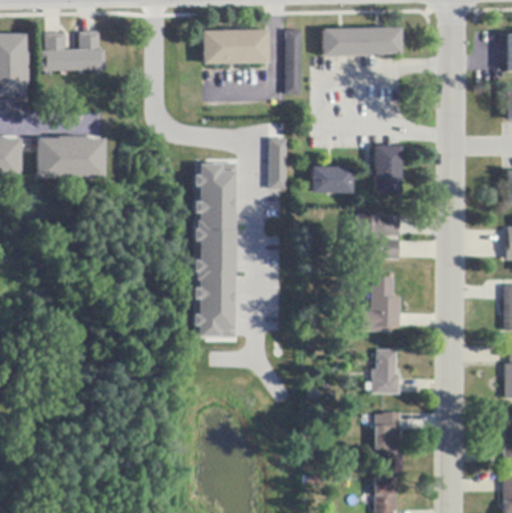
[(323,28),(342,28),(346,28),(379,27),(383,27),(401,27),(401,53),(324,55),(323,28)]
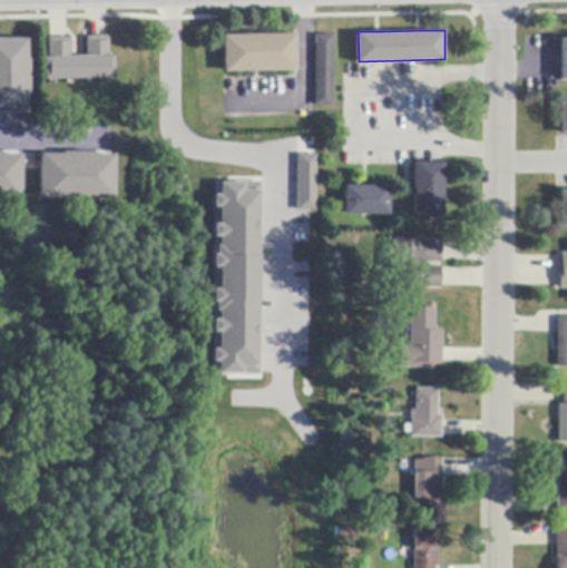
[(297,69),(225,70),(225,33),(260,33),(263,32),(297,32),(297,69)]
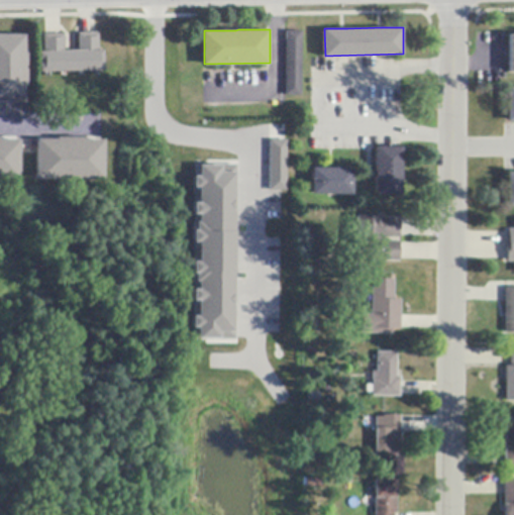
[(304,30),(303,95),(288,95),(288,30),(304,30)]
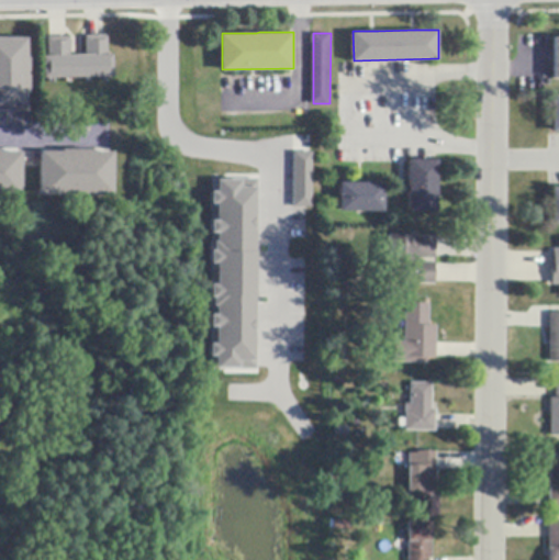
[(115,76),(45,77),(45,55),(51,55),(49,35),(54,35),(68,35),(71,35),(73,54),(88,54),(88,35),(90,35),(105,35),(110,35),(110,54),(114,54),(115,76)]
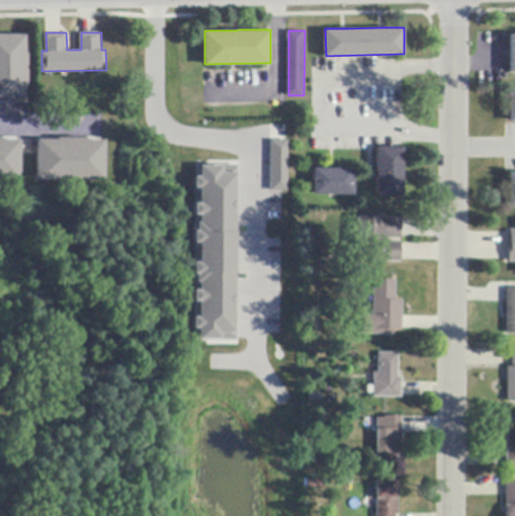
[(0,34),(26,34),(26,52),(27,52),(27,84),(26,84),(26,101),(0,101),(0,34)]
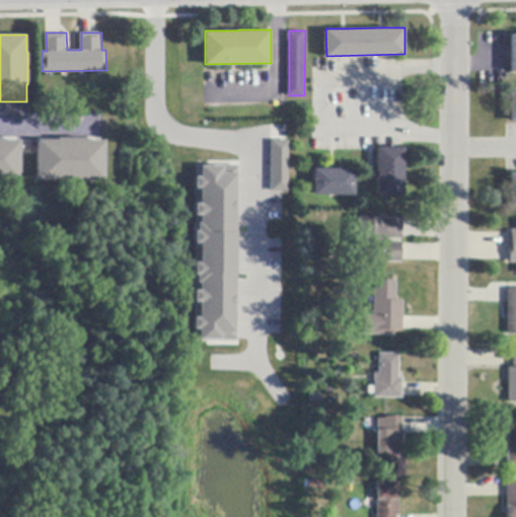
[(21,139),(21,140),(21,152),(20,179),(3,178),(3,181),(0,180),(0,137),(1,137),(1,139),(21,139)]
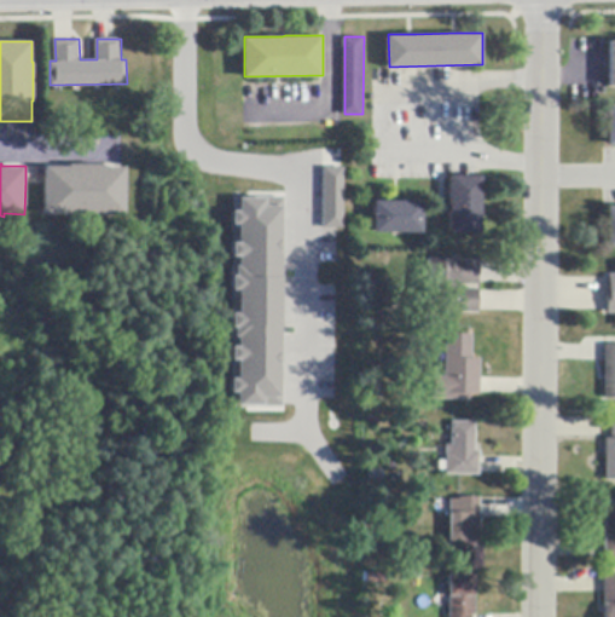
[(123,167),(126,167),(126,214),(104,213),(104,217),(67,215),(67,213),(46,213),(46,183),(46,166),(70,166),(70,163),(102,165),(102,166),(123,167)]
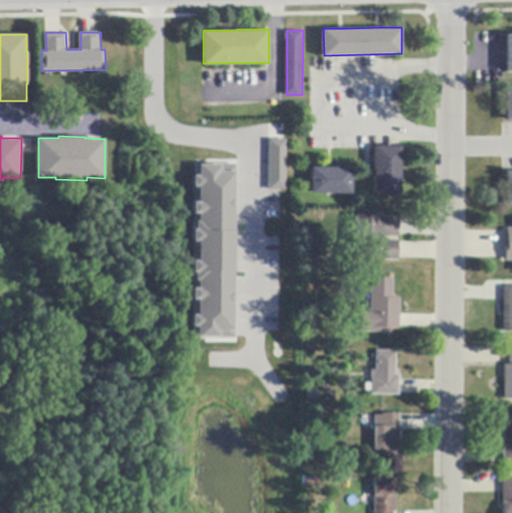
[(286,187),(287,137),(269,137),(269,187),(286,187)]
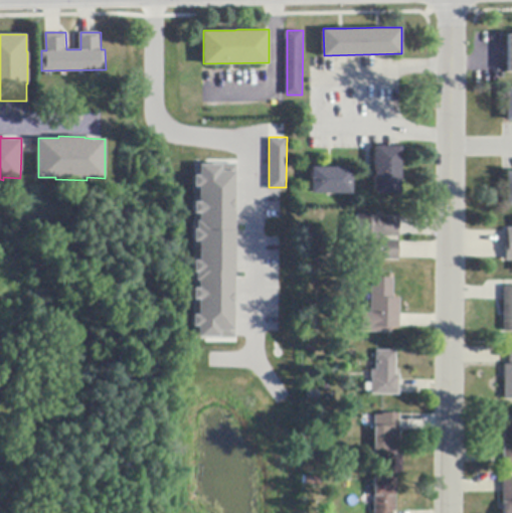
[(398,146),(401,146),(401,193),(375,193),(375,174),(375,148),(375,146),(398,146)]
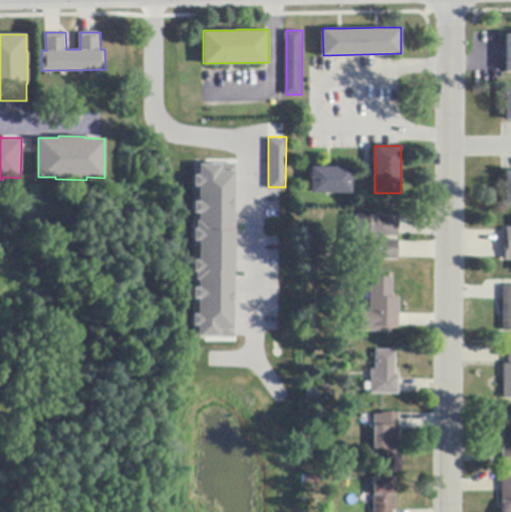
[(235,336),(197,336),(199,161),(237,161),(235,336)]
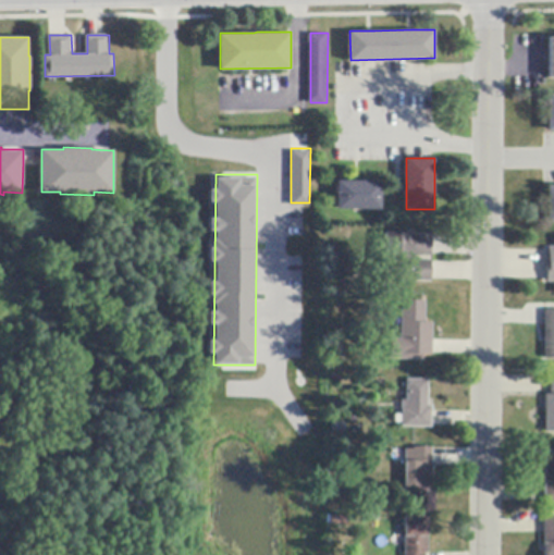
[(382,209),(337,208),(339,181),(382,181),(382,209)]
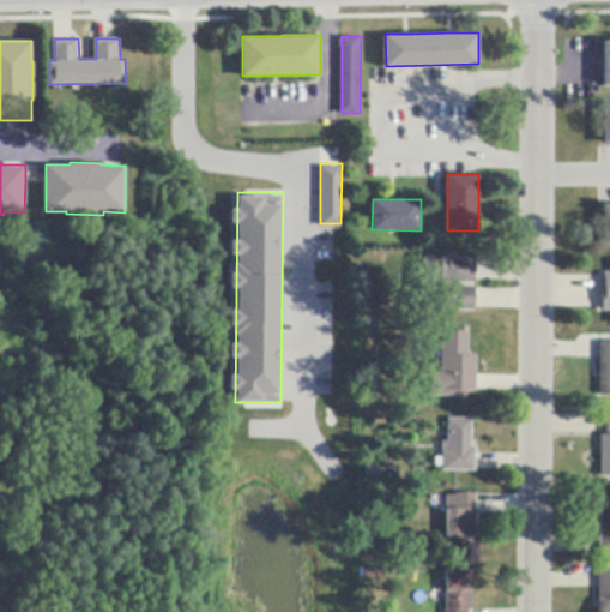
[(477,261),(477,279),(477,281),(459,281),(459,286),(477,286),(477,288),(477,306),(477,309),(459,309),(459,311),(424,311),(424,256),(460,256),(460,258),(477,258),(477,261)]
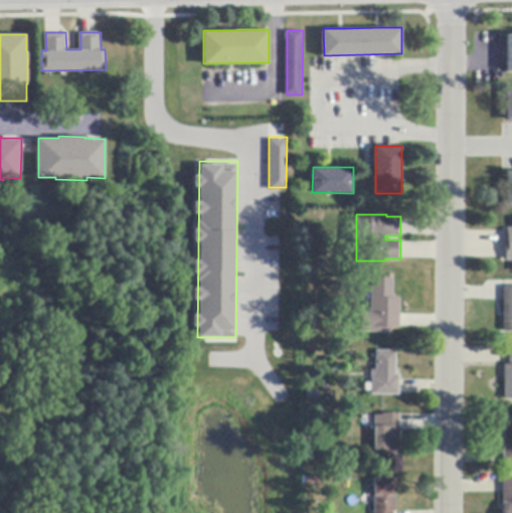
[(401,314),(401,325),(401,327),(362,326),(362,312),(372,312),(372,300),(373,293),(373,277),(395,277),(394,297),(401,298),(401,314)]
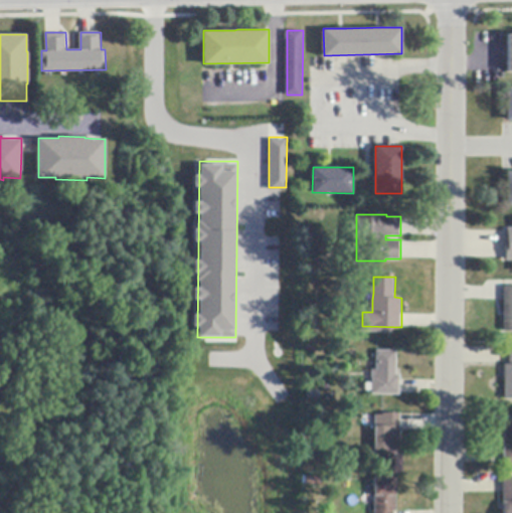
[(397,350),(397,374),(400,374),(400,378),(400,391),(400,393),(373,393),(373,390),(374,370),(374,369),(377,369),(378,349),(397,350)]
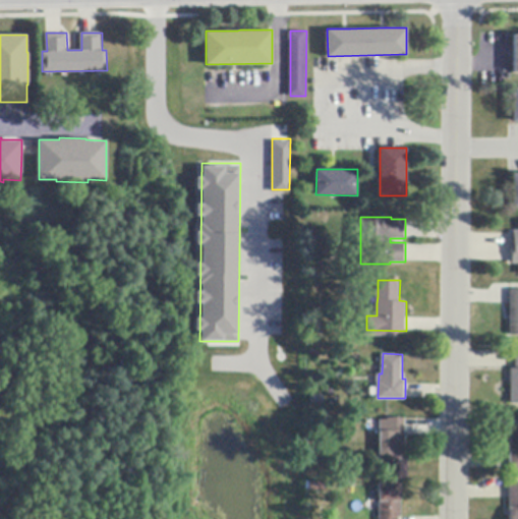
[(406,419),(406,430),(405,434),(403,434),(403,460),(380,460),(380,430),(381,430),(381,419),(388,419),(388,417),(406,417),(406,419)]
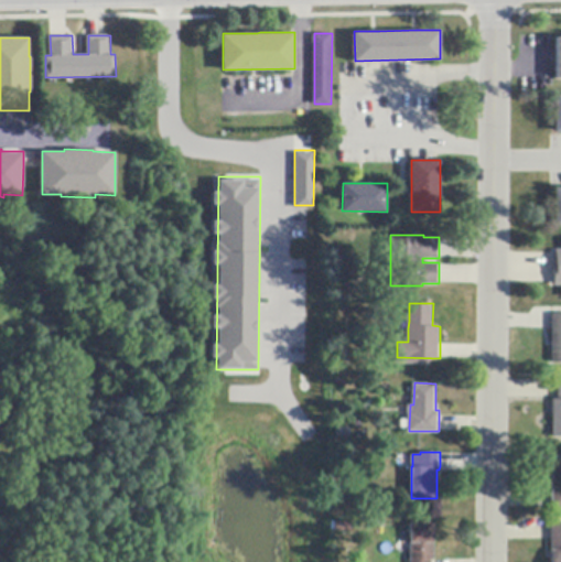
[(432,560),(432,561),(411,561),(411,551),(411,536),(411,520),(434,519),(435,542),(431,542),(432,560)]
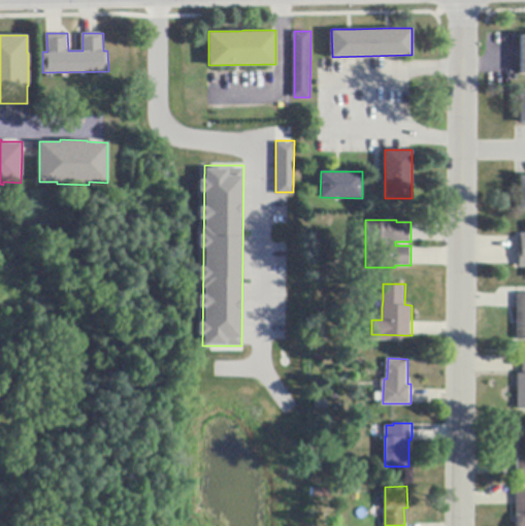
[(331,496),(314,496),(314,487),(331,487),(331,496)]
